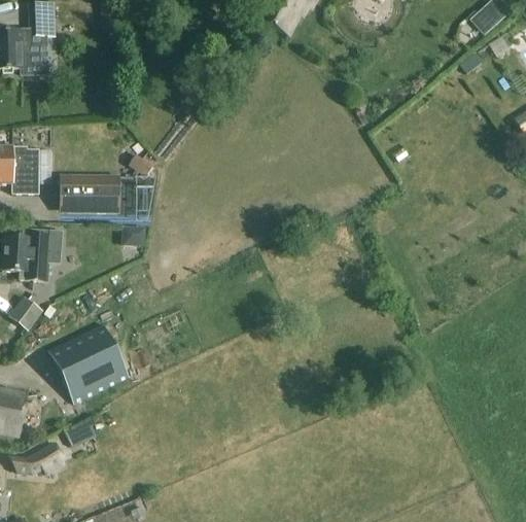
[(101,8),(113,7),(112,0),(100,0),(101,8)]
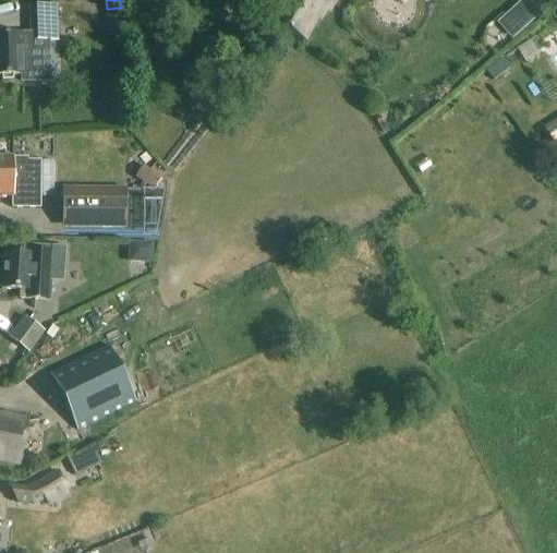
[(331,5),(335,0),(286,0),(278,19),(307,36),(319,15),(322,15),(328,5),(331,5)]
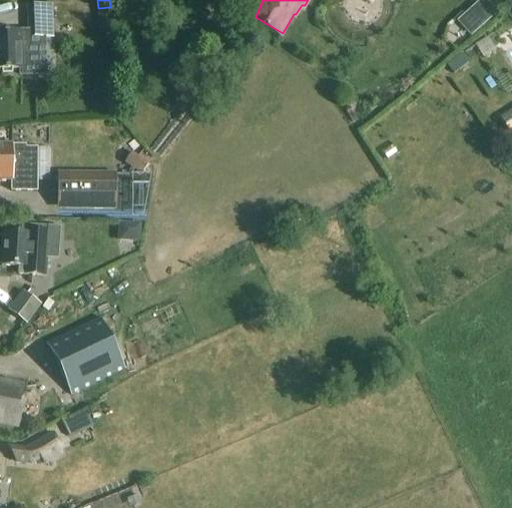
[(480,0),(460,18),(473,33),(499,9),(491,0),(480,0)]
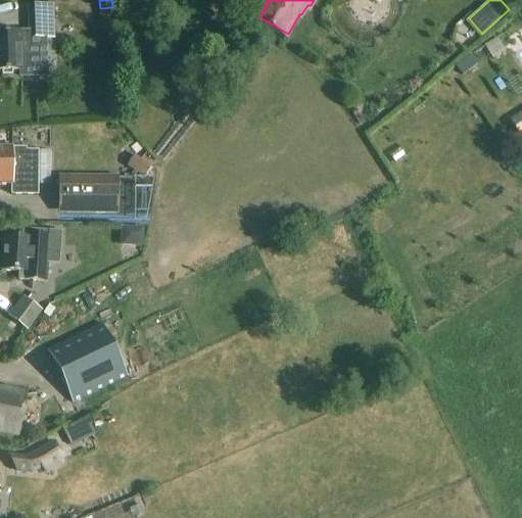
[(22,35),(54,34),(53,1),(29,1),(30,29),(21,30),(21,29),(0,29),(0,67),(22,67),(22,35)]
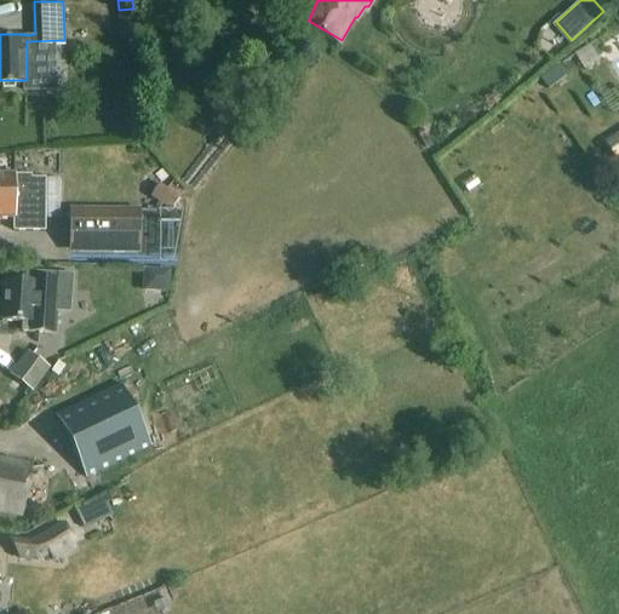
[(0,211),(15,212),(15,227),(45,227),(45,176),(16,174),(16,172),(12,172),(12,168),(0,168),(0,211)]
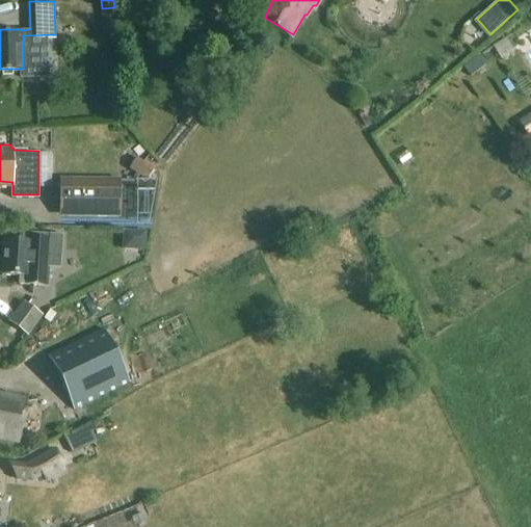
[(147,177),(155,165),(144,159),(137,170),(147,177)]
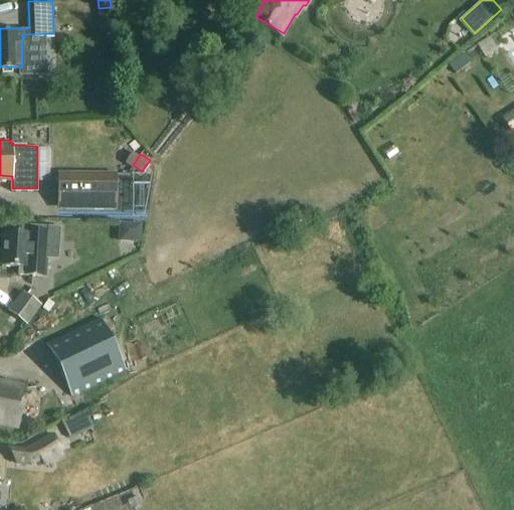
[(117,172),(58,171),(58,206),(117,207),(117,172)]
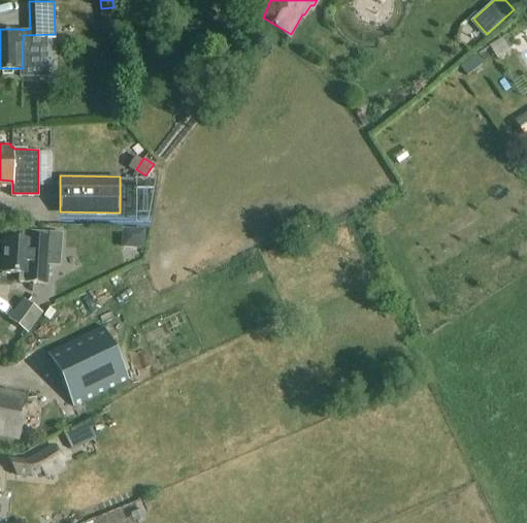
[(126,222),(125,240),(147,241),(149,223),(126,222)]
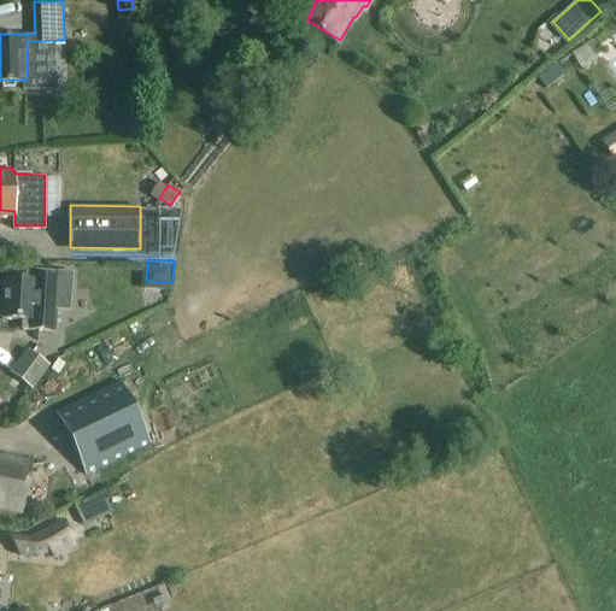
[(3,315),(30,317),(29,325),(56,328),(59,275),(33,272),(33,277),(6,276),(3,315)]
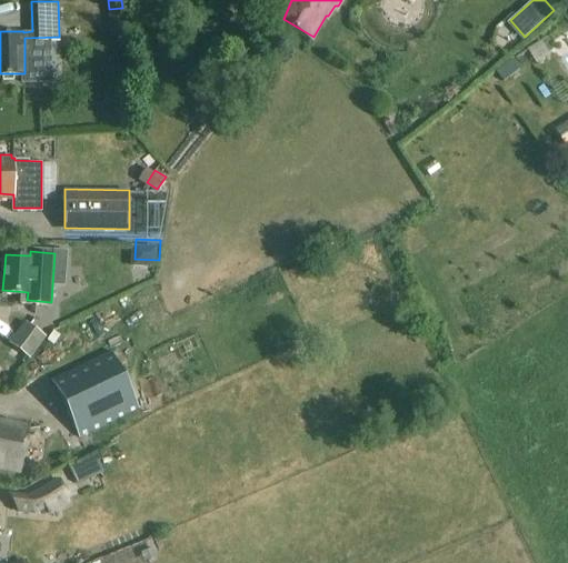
[(9,340),(31,355),(47,334),(25,318),(9,340)]
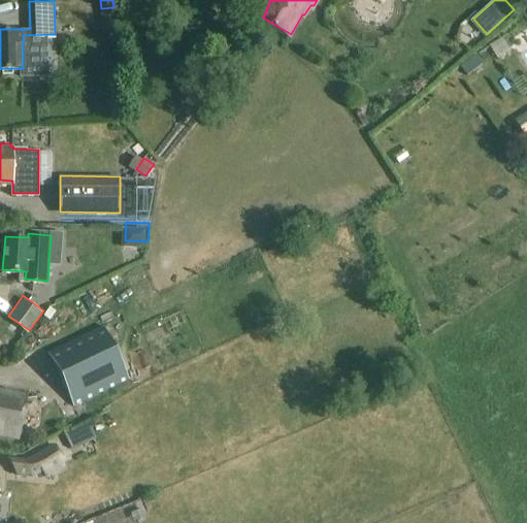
[(72,401),(128,374),(103,322),(47,348),(72,401)]
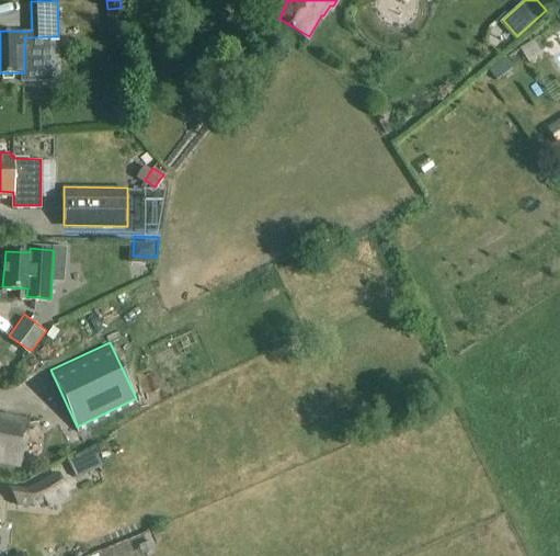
[(27,416),(0,410),(0,456),(20,461),(27,416)]
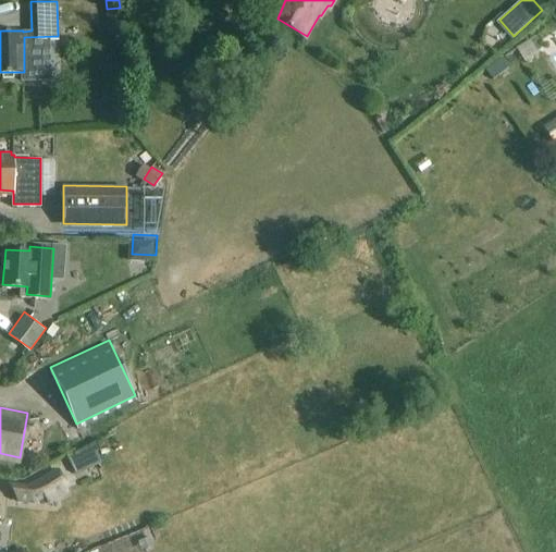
[(77,452),(68,456),(75,470),(84,465),(99,458),(95,449),(101,446),(99,441),(90,445),(77,452)]
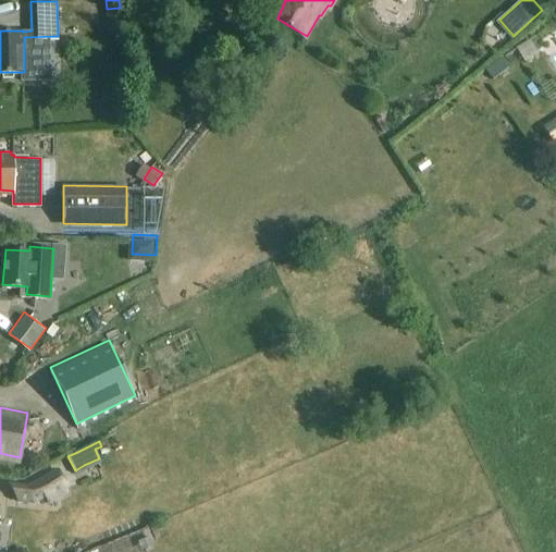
[(26,480),(8,479),(17,500),(35,501),(45,497),(48,503),(70,490),(68,487),(71,486),(54,467),(35,477),(26,482),(26,480)]
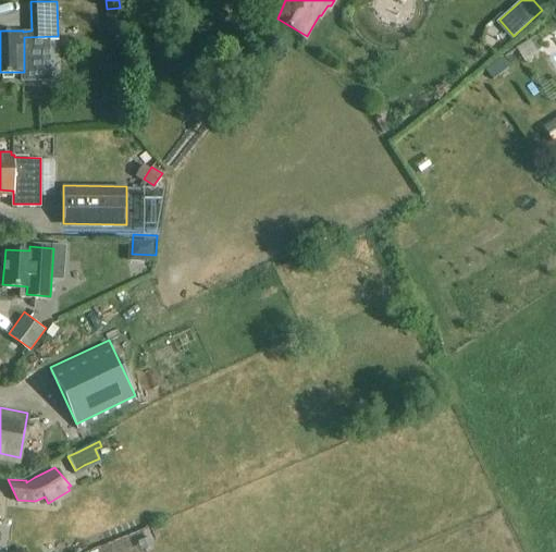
[(102,551),(149,551),(153,550),(147,532),(101,550),(102,551)]
